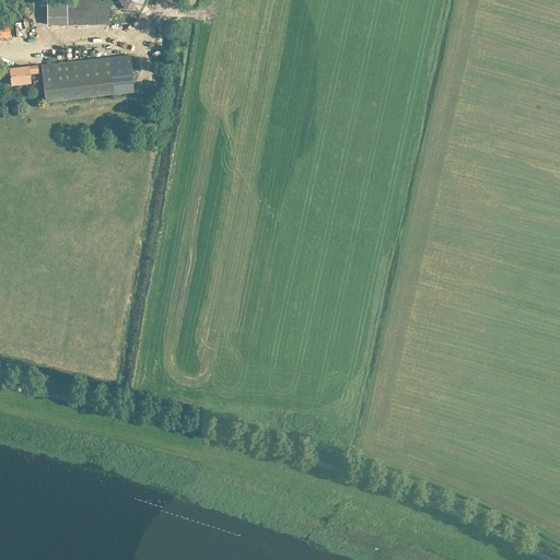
[(47,0),(47,25),(51,25),(68,25),(108,24),(108,1),(67,1),(66,0),(47,0)]
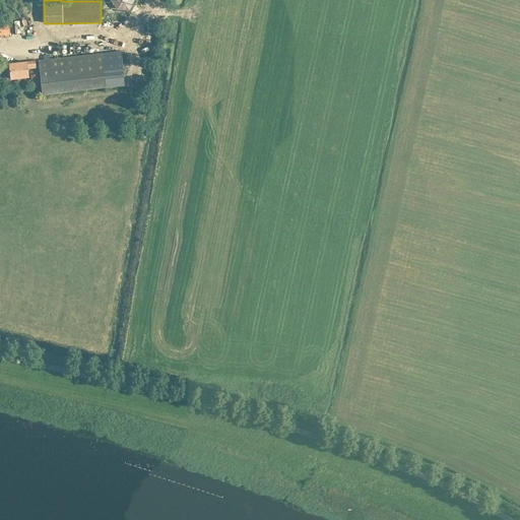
[(129,11),(133,0),(102,0),(103,13),(116,12),(117,12),(129,11)]
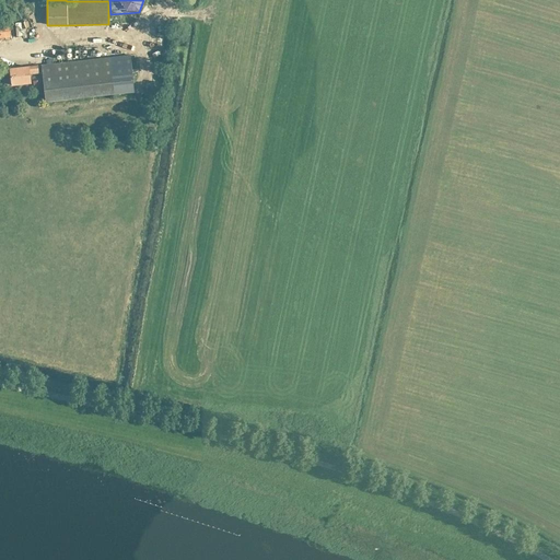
[(0,38),(10,37),(9,26),(9,23),(0,23),(0,38)]
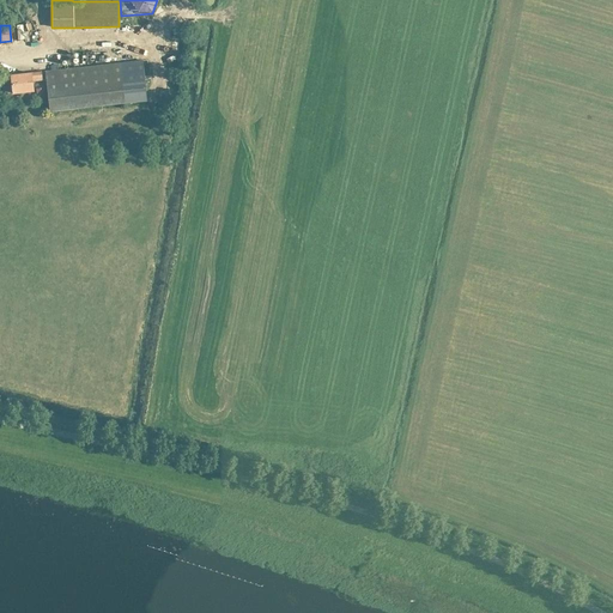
[(49,111),(146,101),(143,61),(44,72),(49,111)]
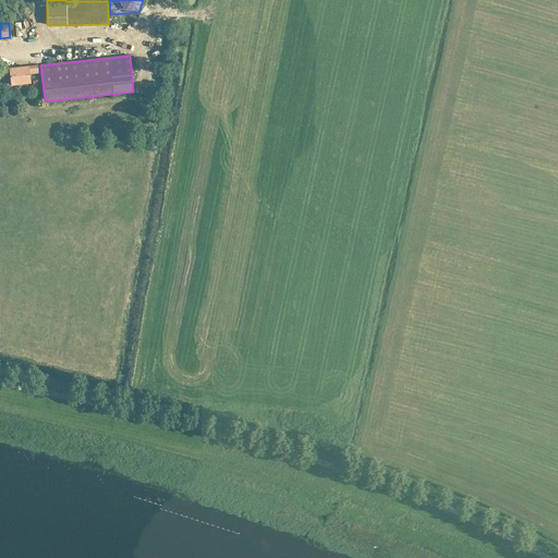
[(9,70),(11,85),(29,84),(28,75),(37,74),(37,67),(9,70)]
